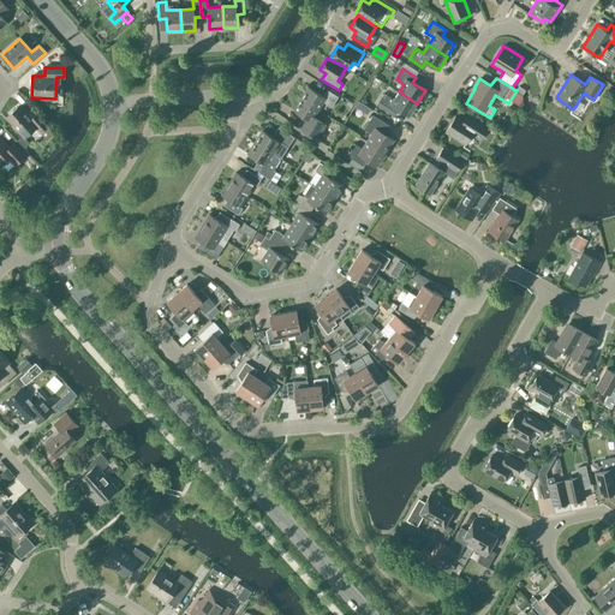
[(300,99),(318,109),(323,102),(332,107),(339,96),(327,89),(323,96),(308,87),(300,99)]
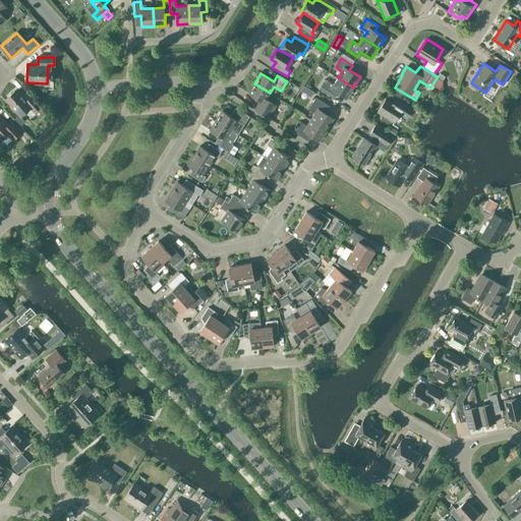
[(346,98),(353,88),(338,77),(334,84),(328,80),(325,84),(323,82),(319,89),(332,97),(335,92),(346,98)]
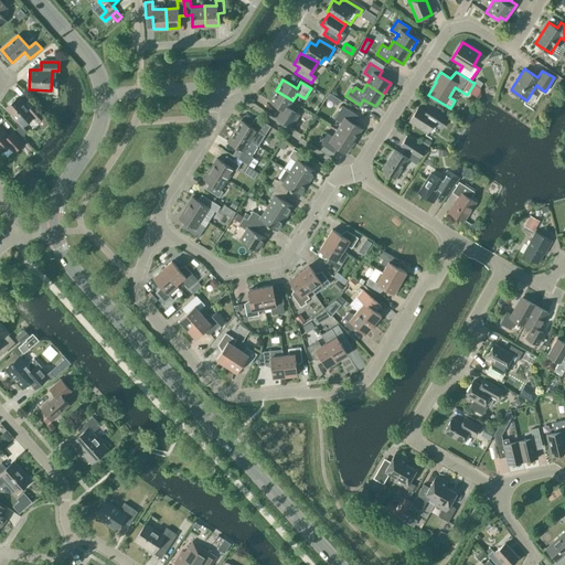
[(292,100),(276,91),(269,102),(281,108),(276,118),(291,128),(299,115),(288,107),(292,100)]
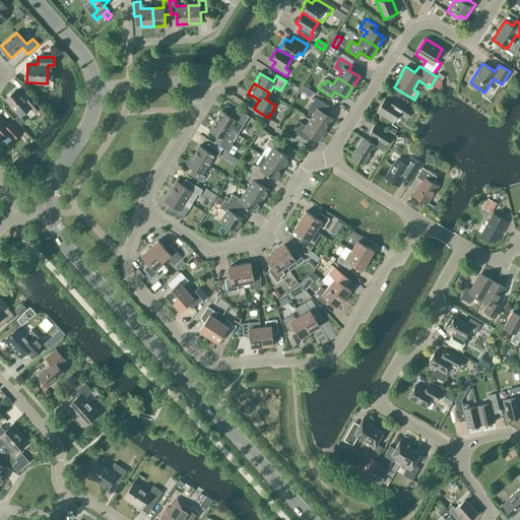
[(30,94),(25,99),(16,88),(5,100),(19,115),(13,120),(19,126),(25,121),(20,116),(30,108),(35,112),(41,106),(30,94)]
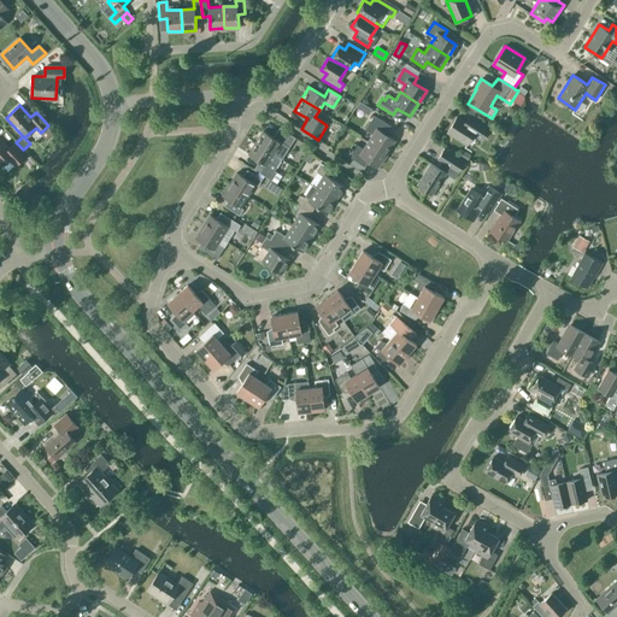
[(372,134),(369,141),(387,153),(395,140),(386,135),(392,127),(374,115),(365,129),(372,134)]
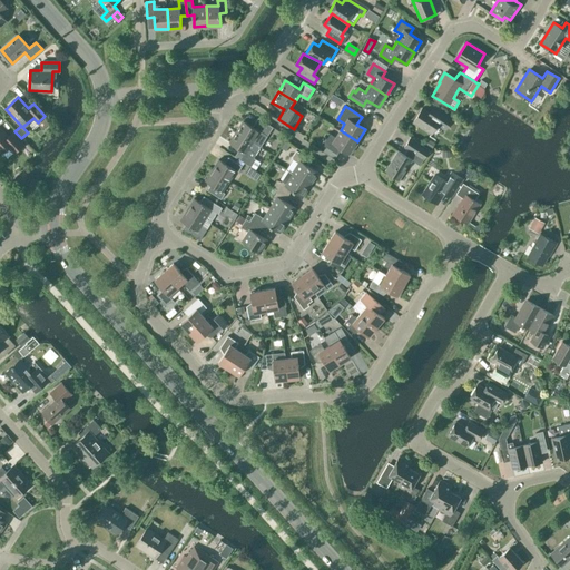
[(445,129),(452,118),(439,110),(435,116),(422,107),(413,121),(432,134),(438,125),(445,129)]
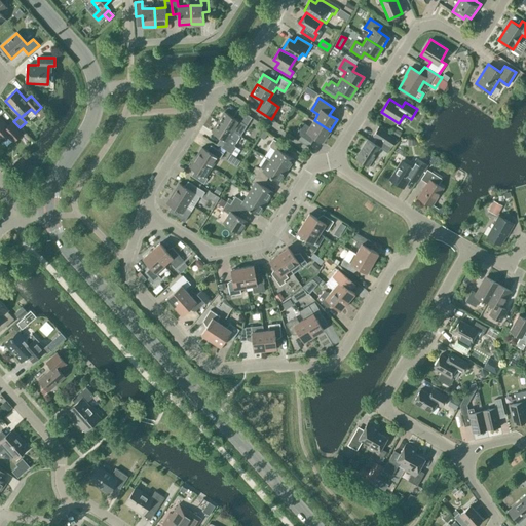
[(252,117),(238,109),(233,117),(224,111),(218,121),(238,135),(240,136),(252,117)]
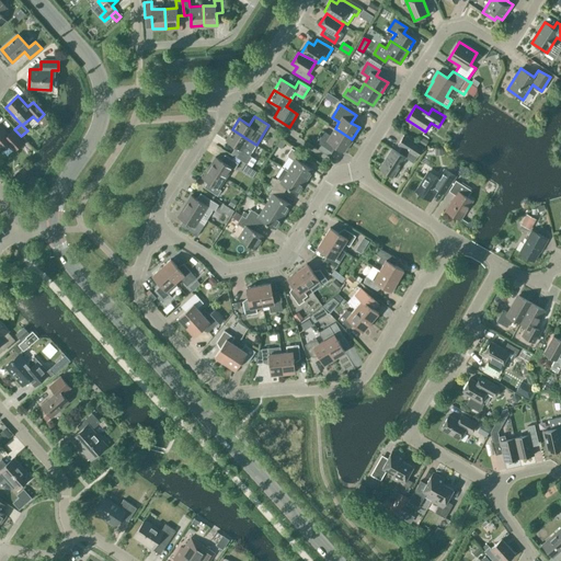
[(13,150),(23,141),(13,130),(8,135),(0,126),(0,148),(2,150),(9,145),(13,150)]
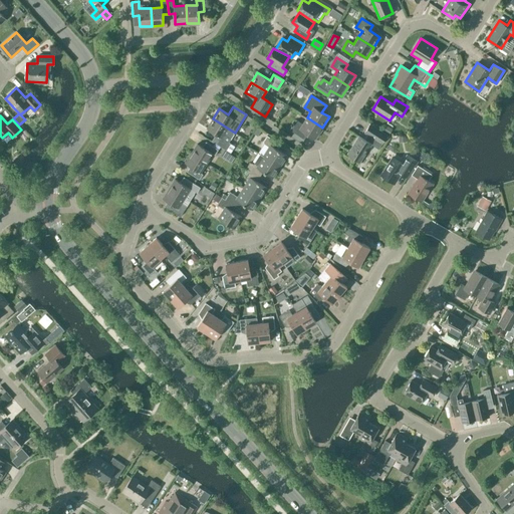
[(315,139),(322,127),(307,117),(303,124),(296,119),(290,130),(294,133),(291,137),(301,143),(304,139),(304,140),(307,134),(315,139)]
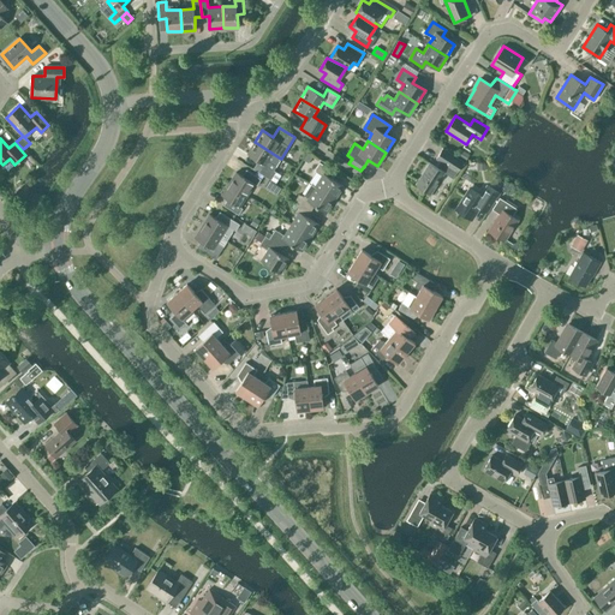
[(263,163),(258,172),(270,180),(275,172),(274,171),(280,160),(279,157),(255,142),(248,154),(263,163)]
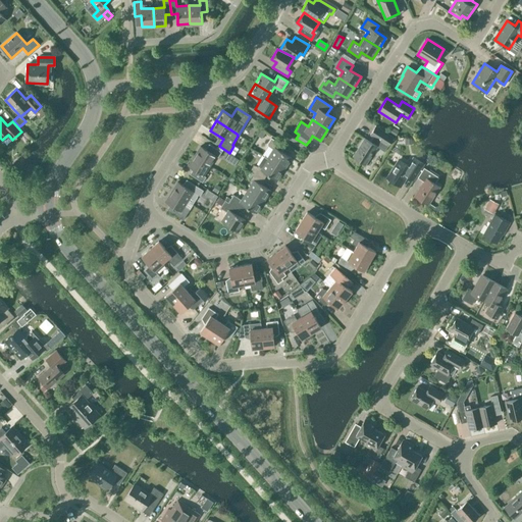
[(365,138),(353,156),(366,164),(377,147),(384,151),(394,137),(375,125),(369,135),(373,138),(370,142),(365,138)]
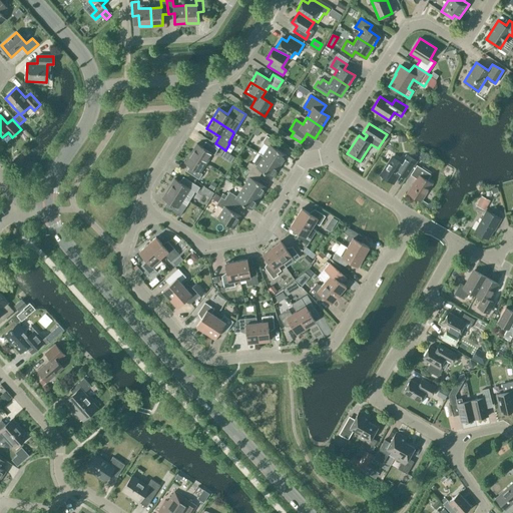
[(269,147),(264,156),(278,165),(281,161),(283,160),(286,155),(277,149),(280,144),(267,135),(263,141),(264,143),(269,147)]
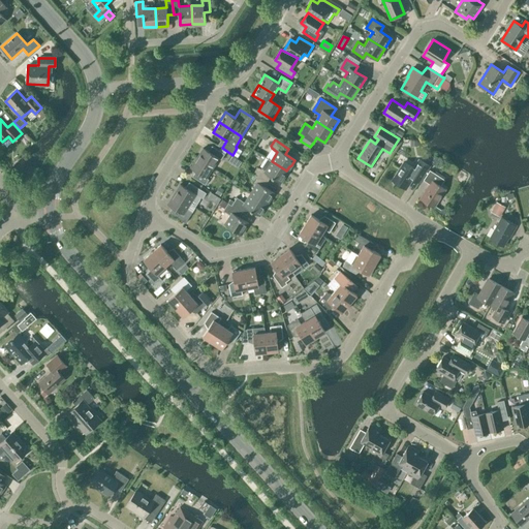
[(196,158),(213,167),(219,158),(221,159),(225,154),(212,146),(209,151),(204,148),(196,158)]
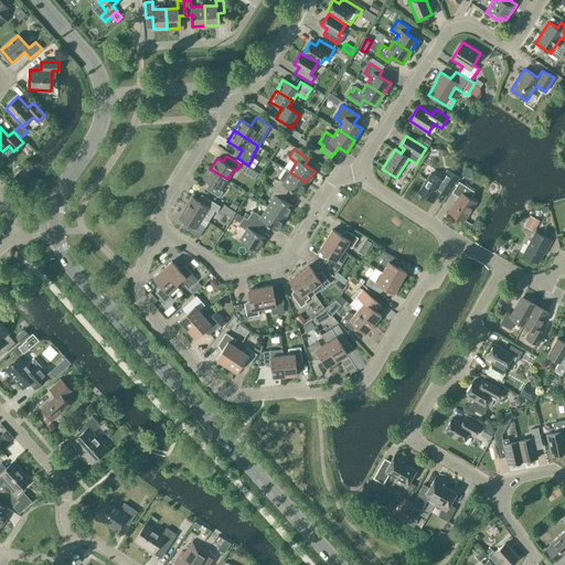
[(475,172),(467,167),(462,174),(469,179),(475,172)]
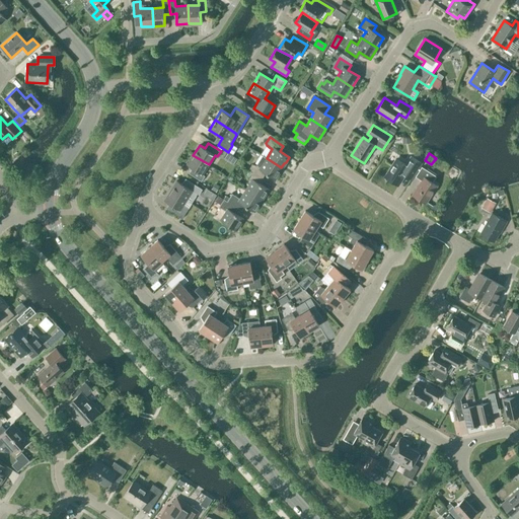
[(209,164),(193,155),(187,164),(192,168),(189,173),(202,181),(205,175),(203,174),(209,164)]
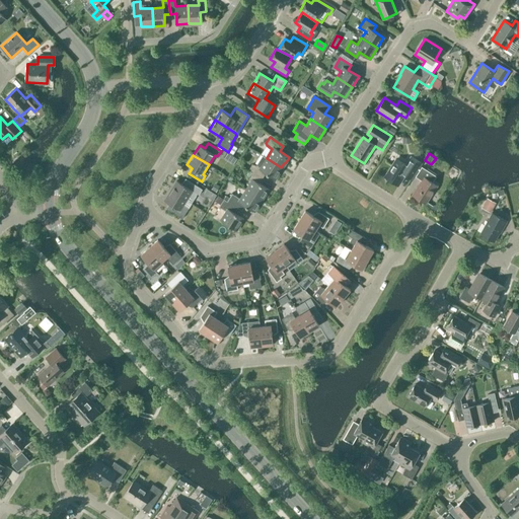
[(248,169),(252,171),(263,178),(266,173),(274,178),(275,178),(279,173),(279,171),(281,167),(267,158),(263,155),(256,165),(252,164),(248,169)]
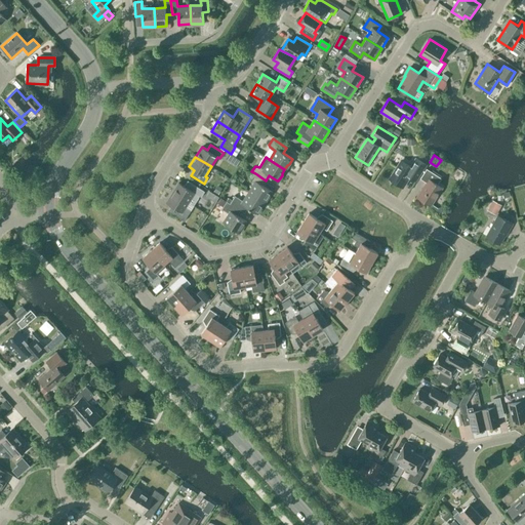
[(389,178),(391,179),(391,178),(396,182),(395,183),(403,188),(410,177),(415,180),(422,170),(427,164),(415,157),(409,166),(401,160),(389,178)]
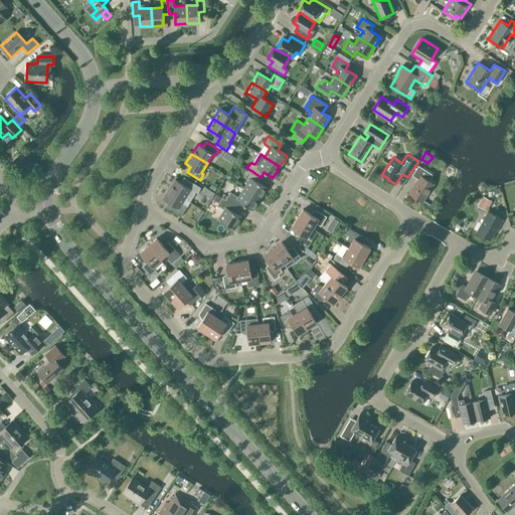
[(422,201),(434,184),(428,181),(433,175),(418,165),(412,175),(418,179),(409,193),(422,201)]
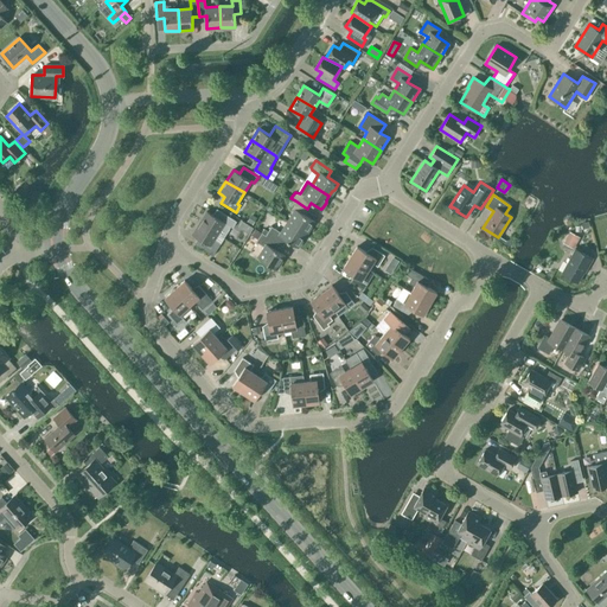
[(304,215),(307,209),(295,200),(289,209),(294,212),(287,222),(305,234),(307,229),(310,228),(314,222),(304,215)]
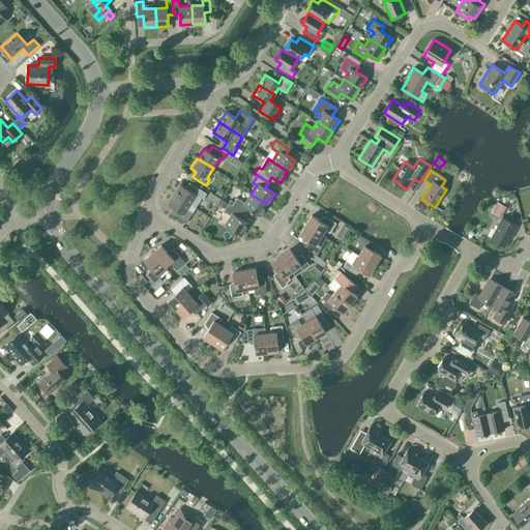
[(190,204),(196,207),(202,198),(203,199),(206,193),(189,182),(185,187),(180,184),(174,195),(190,205),(190,204)]
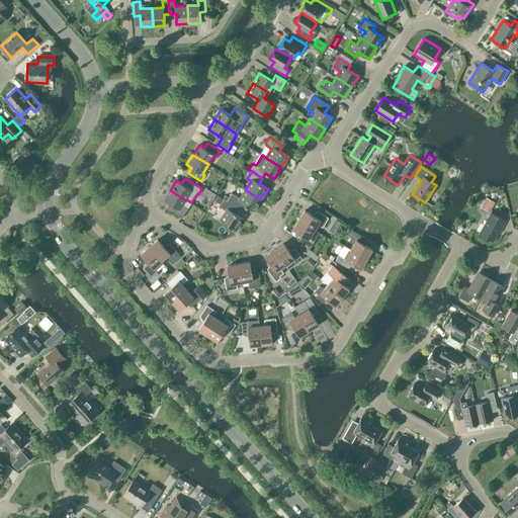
[(257,202),(260,199),(245,189),(240,198),(232,193),(227,200),(237,207),(241,210),(245,205),(253,210),(254,210),(258,205),(257,202)]
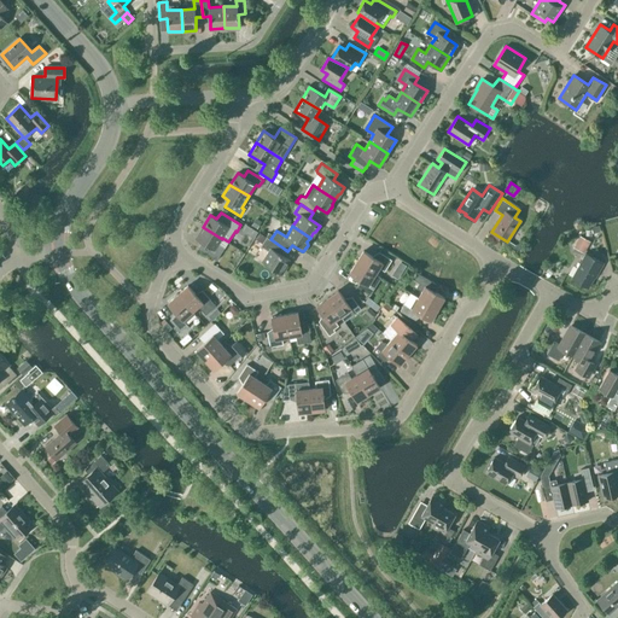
[(219,244),(222,239),(203,227),(196,238),(202,243),(198,249),(216,261),(225,249),(219,244)]
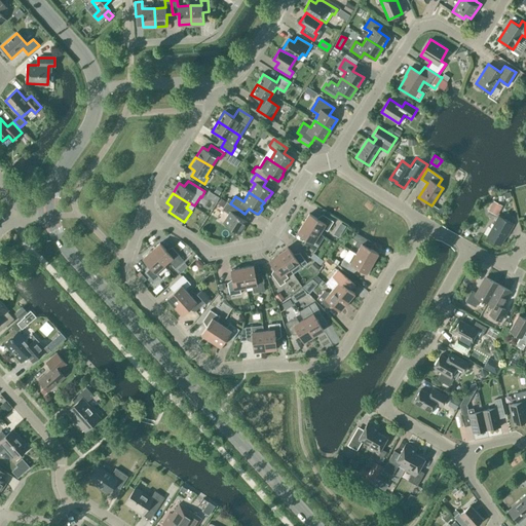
[(502,205),(493,200),(488,211),(496,215),(502,205)]
